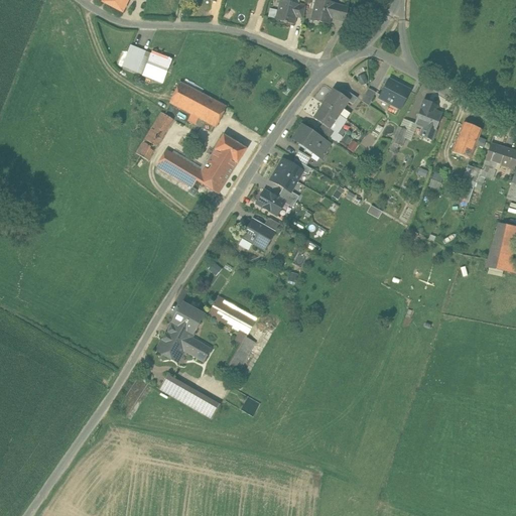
[(128,0),(103,0),(103,2),(122,12),(128,0)]
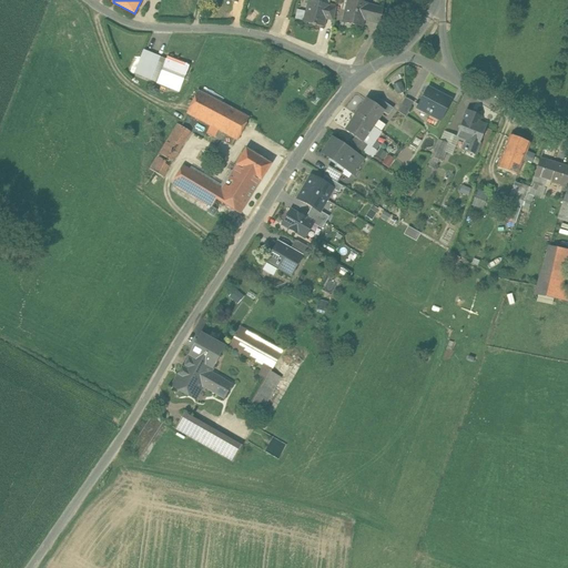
[(368,4),(350,0),(347,0),(342,22),(363,28),(365,18),(373,19),(376,7),(368,6),(368,4)]
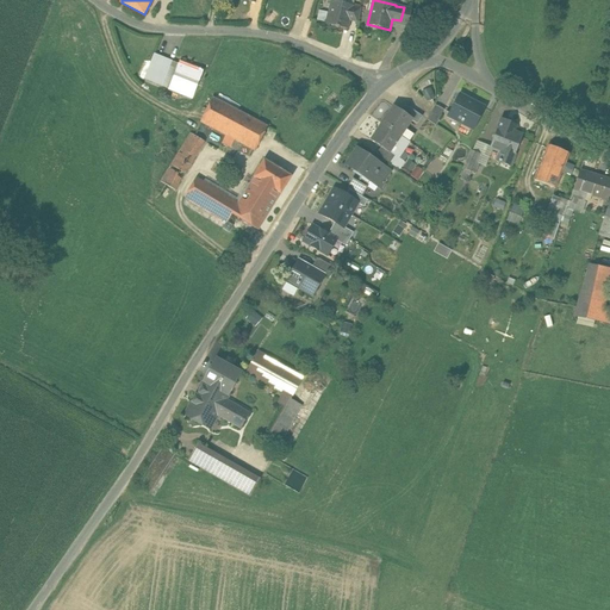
[(354,6),(331,1),(325,24),(336,26),(336,27),(338,29),(338,27),(348,30),(350,20),(349,20),(352,7),(353,7),(354,6)]
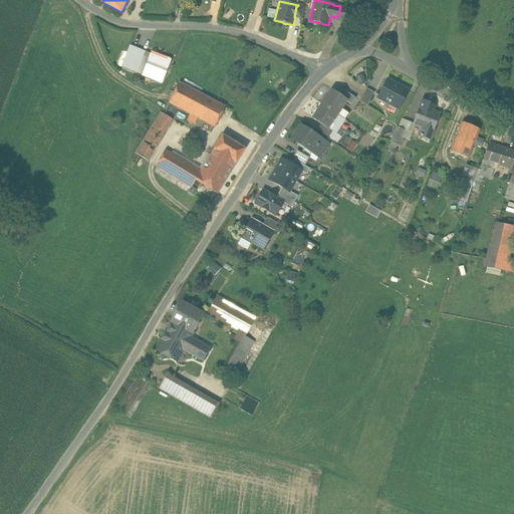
[(297,6),(296,6),(294,17),(295,17),(301,18),(303,7),(297,6)]
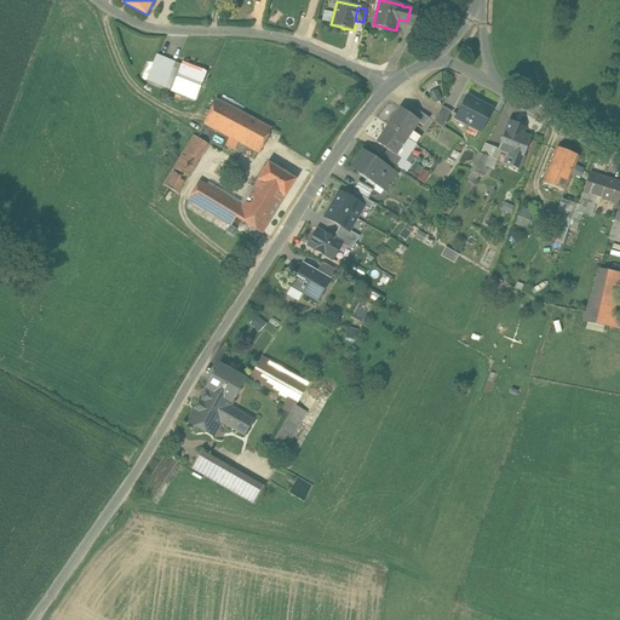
[(418,10),(411,7),(407,21),(414,23),(418,10)]
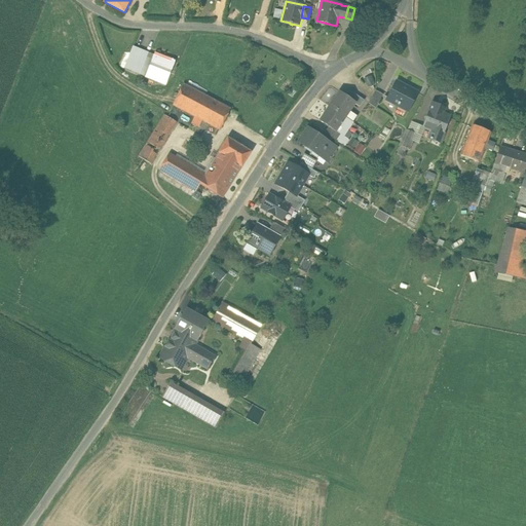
[(148,53),(134,47),(127,61),(138,66),(143,67),(148,53)]
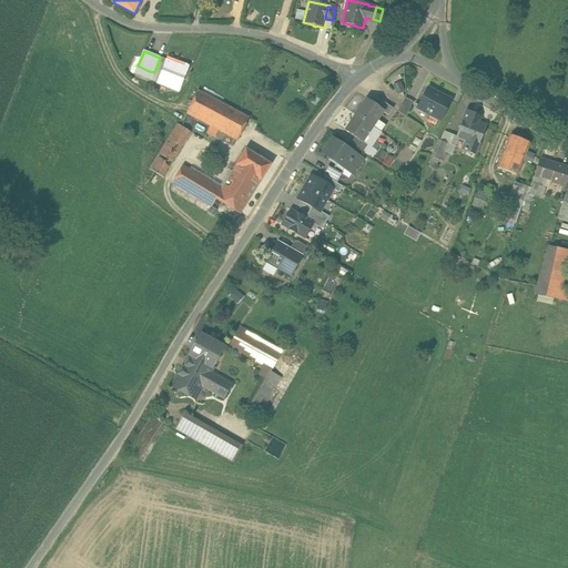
[(189,68),(166,59),(158,82),(179,91),(189,68)]
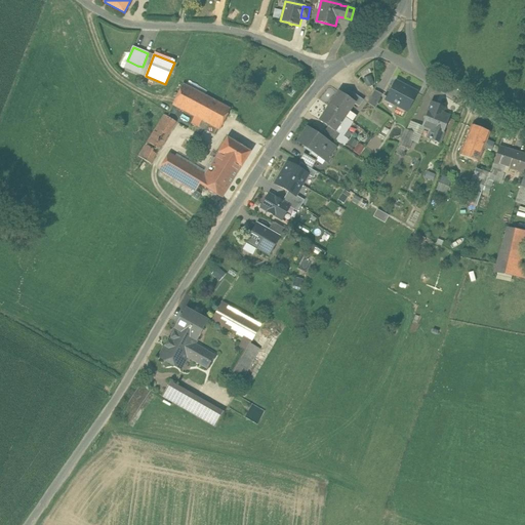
[(415,92),(395,81),(386,99),(406,111),(415,92)]
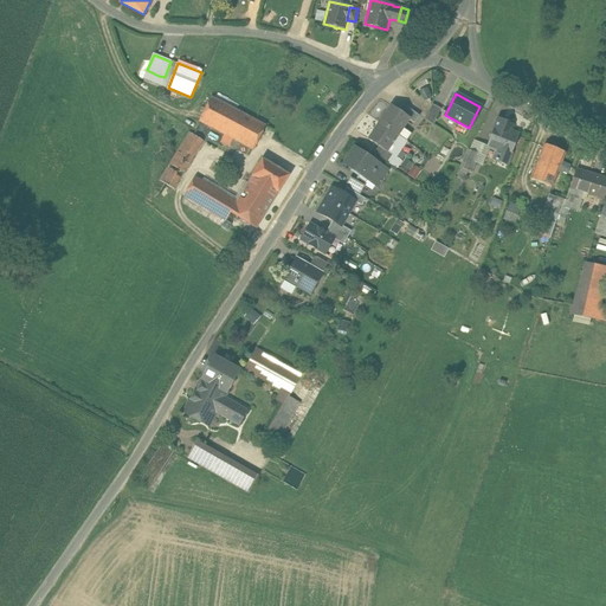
[(265,126),(211,97),(199,121),(225,135),(221,142),(230,146),(233,139),(253,150),(265,126)]
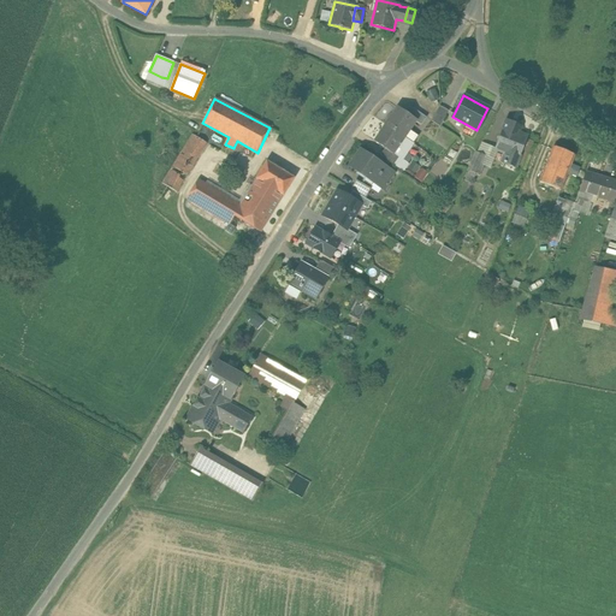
[(439,106),(432,122),(440,126),(449,111),(439,106)]
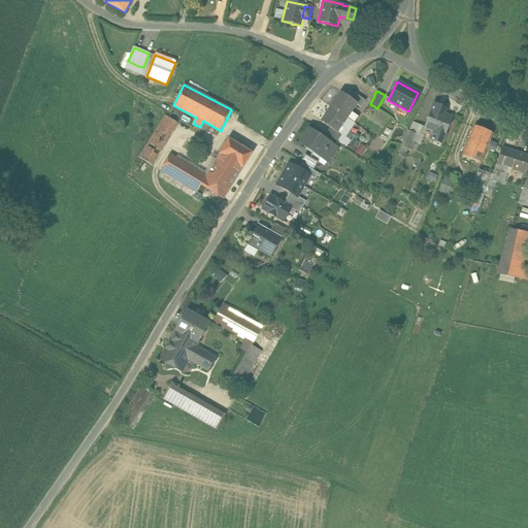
[(350,99),(341,93),(331,107),(347,118),(355,123),(359,117),(351,111),(356,104),(357,103),(350,99)]
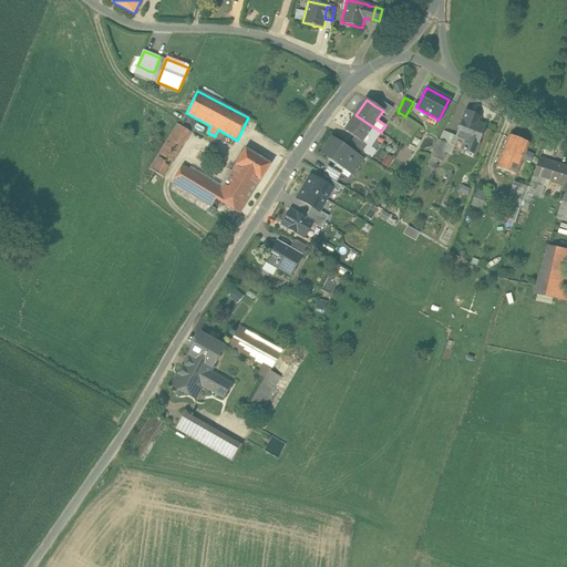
[(392,109),(380,100),(375,106),(383,111),(382,112),(388,115),(392,109)]
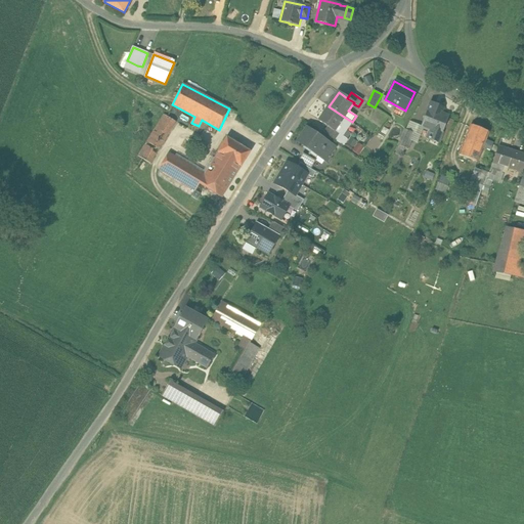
[(420,124),(431,101),(426,98),(415,121),(420,124)]
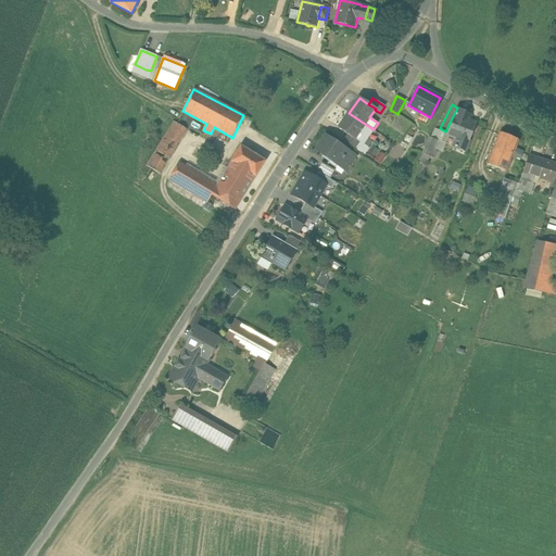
[(459,111),(456,119),(454,118),(447,134),(446,135),(450,136),(459,140),(456,148),(453,146),(453,147),(455,148),(457,149),(465,152),(470,140),(469,140),(476,124),(468,119),(470,115),(459,111)]
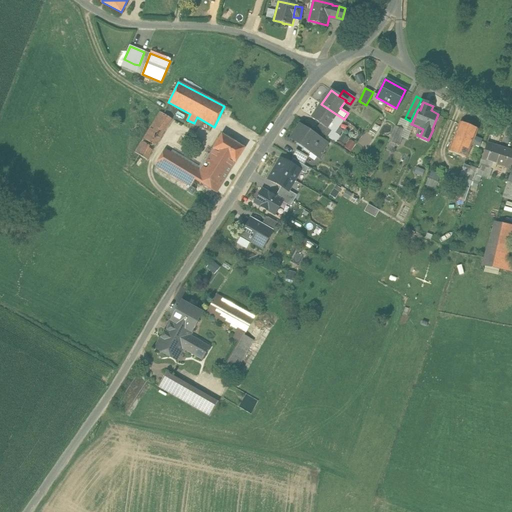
[(336,114),(321,104),(312,118),(320,124),(327,128),(336,114)]
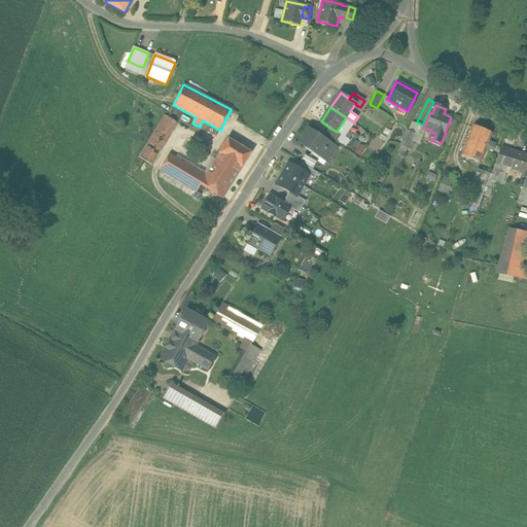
[(165,115),(139,157),(143,160),(150,164),(151,165),(177,123),(165,115)]
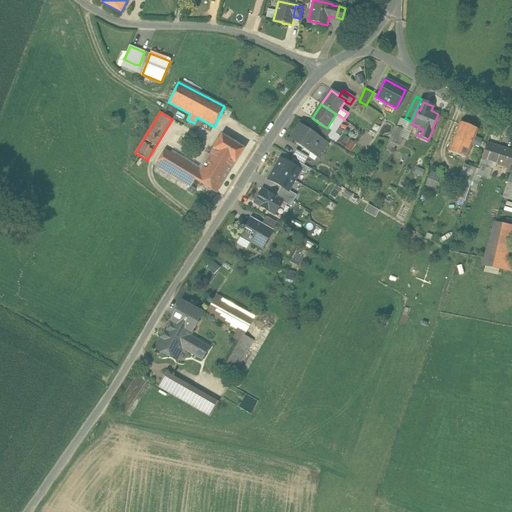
[(412,123),(400,119),(396,126),(404,130),(401,138),(407,140),(414,125),(411,124),(412,123)]
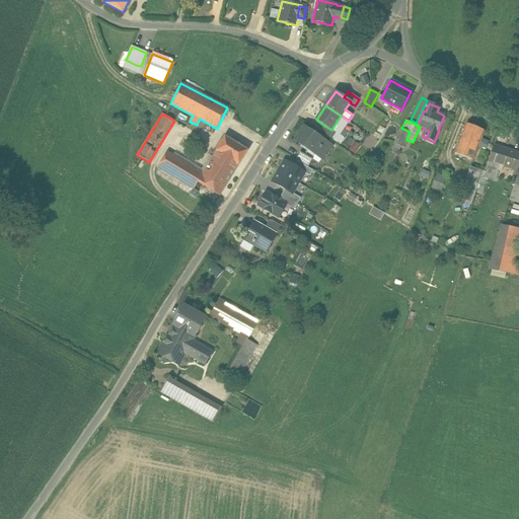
[(485,131),(466,124),(454,153),(472,160),(477,147),(480,139),(485,131)]
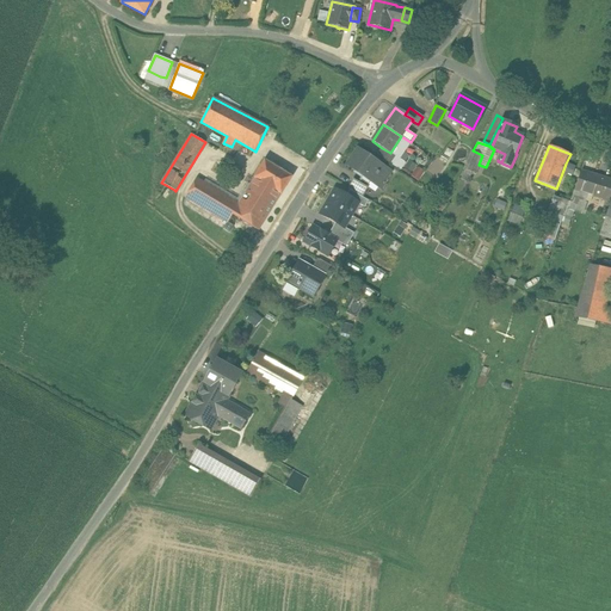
[(405,162),(390,153),(382,148),(377,154),(400,170),(405,162)]
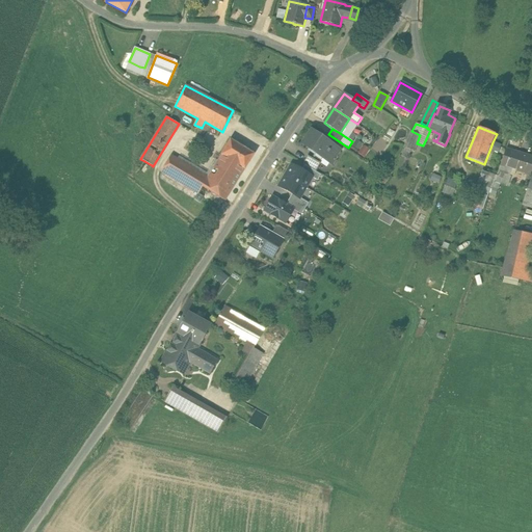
[(340,150),(326,140),(326,139),(312,130),(302,144),(317,154),(313,159),(319,163),(322,158),(330,163),(340,150)]
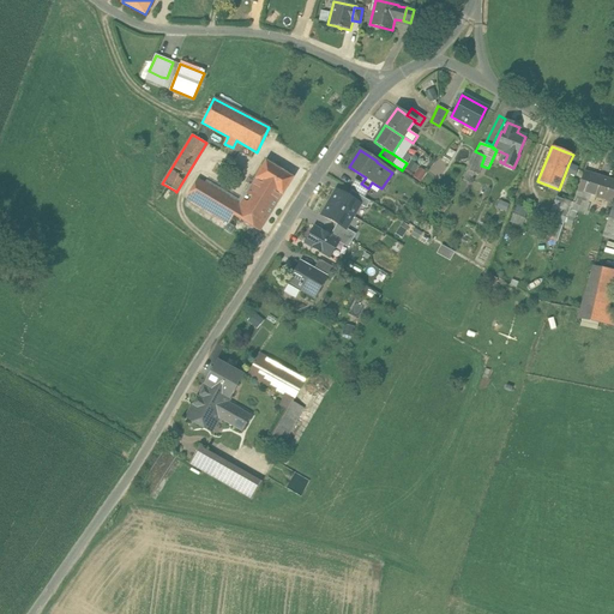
[(485,156),(475,151),(467,170),(475,174),(477,175),(481,166),(485,156)]
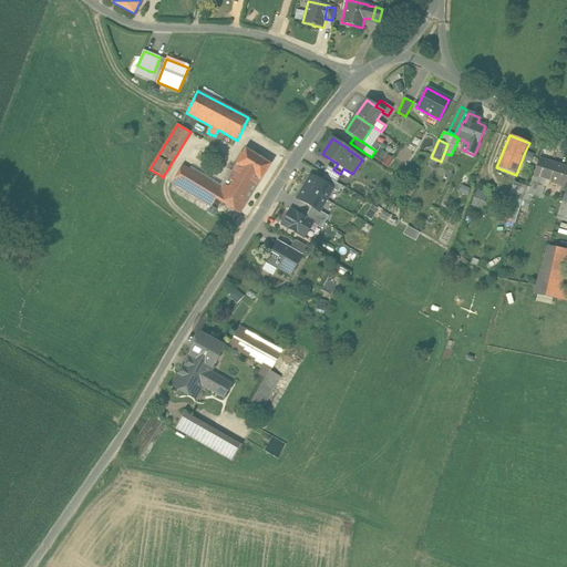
[(270,164),(246,150),(232,172),(256,187),(270,164)]
